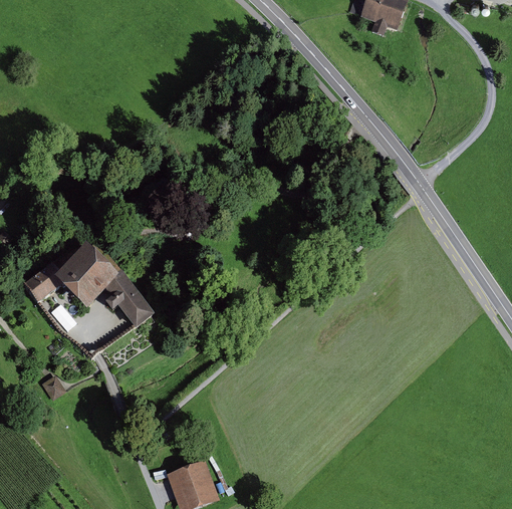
[(410,0),(364,0),(359,16),(400,29),(410,0)]
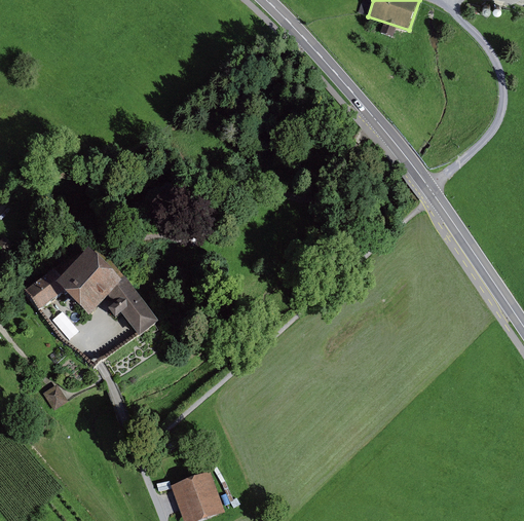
[(11,242),(2,233),(0,235),(0,250),(3,252),(11,242)]
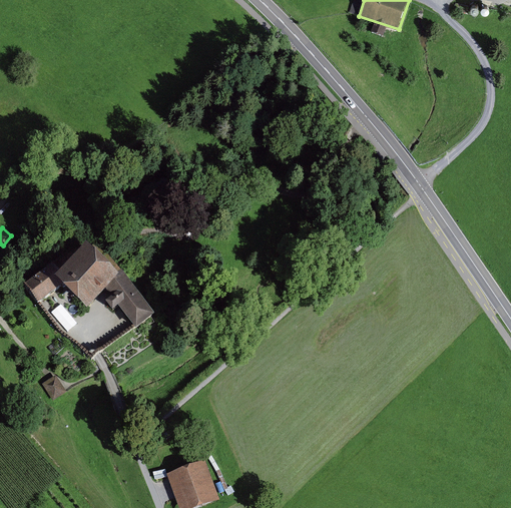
[(134,326),(151,314),(120,271),(113,277),(84,247),(58,276),(53,281),(57,286),(85,315),(106,292),(111,297),(103,302),(111,309),(118,305),(132,325),(134,326)]
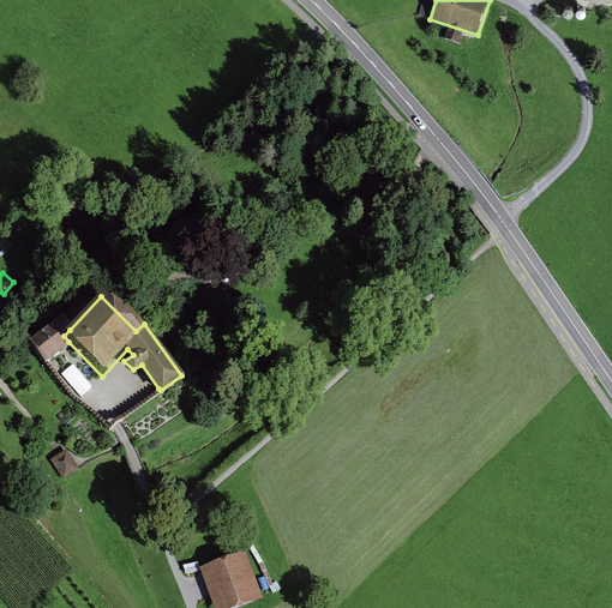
[(64,336),(70,330),(59,315),(28,338),(45,361),(69,342),(64,336)]
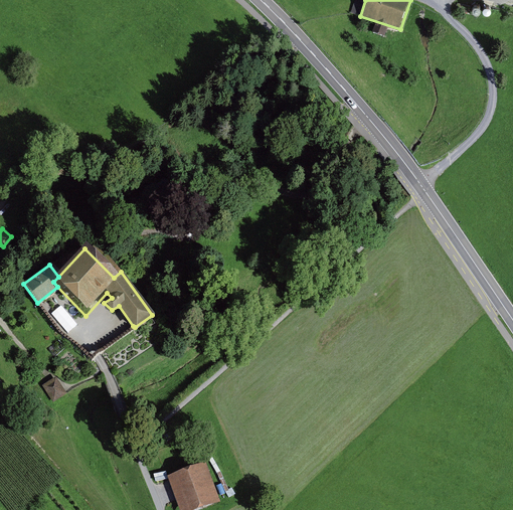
[(51,399),(65,390),(54,374),(40,382),(51,399)]
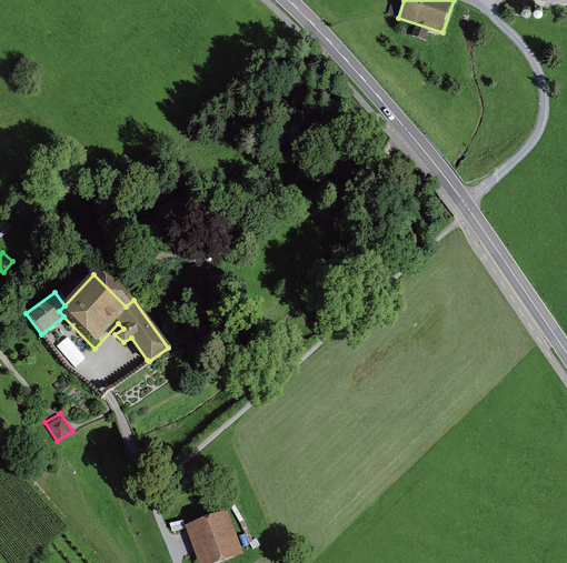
[(0,494),(18,481),(0,459),(0,494)]
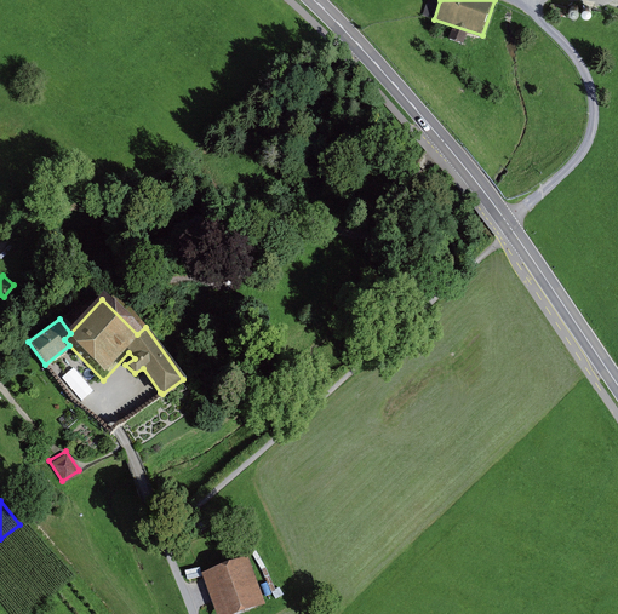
[(246,555),(200,572),(216,613),(232,613),(264,602),(246,555)]
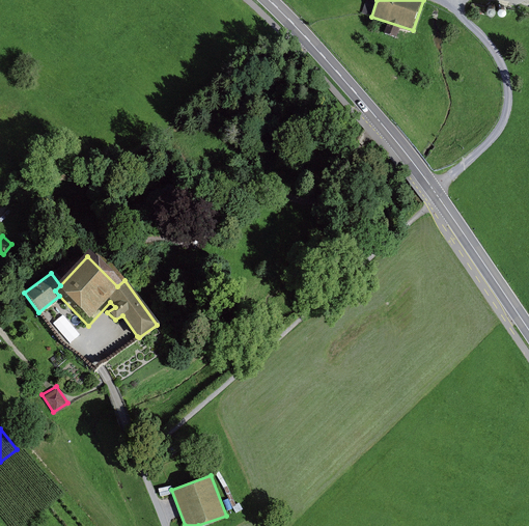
All buildings are outlined.
